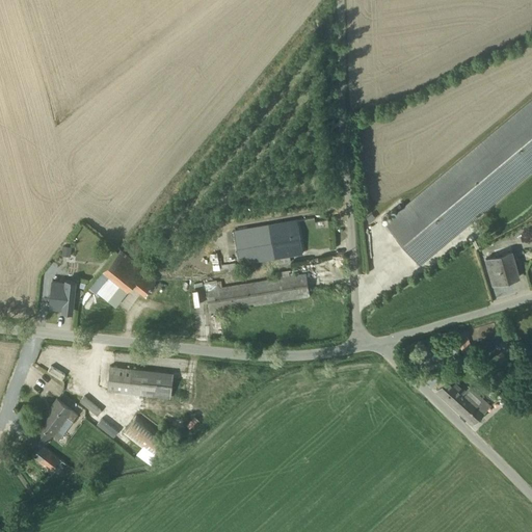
[(416,265),(531,168),(531,99),(381,224),(416,265)]
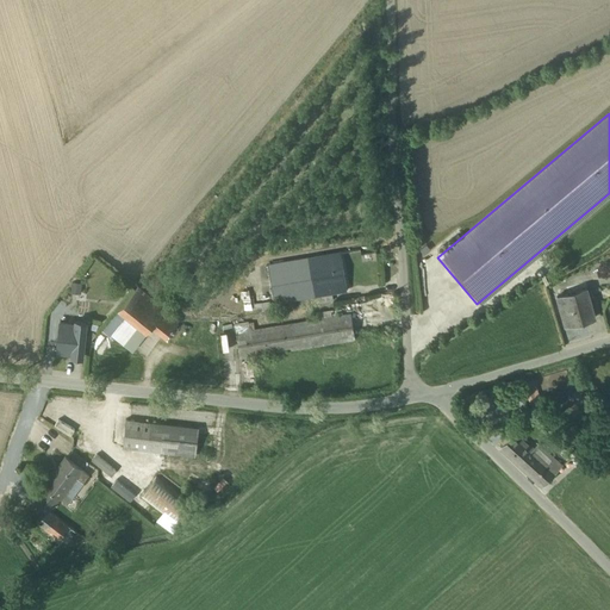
[(348,298),(346,290),(340,253),(267,265),(274,303),(318,296),(319,303),(332,300),(348,298)]
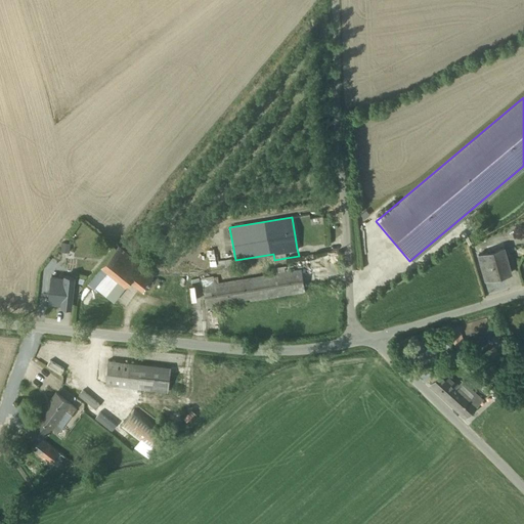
[(118,245),(86,282),(93,289),(94,287),(114,302),(130,281),(141,290),(155,273),(118,245)]
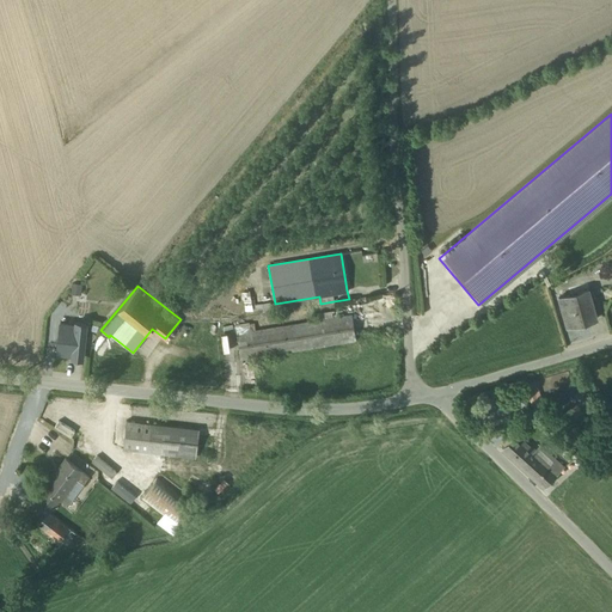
[(587,288),(557,297),(565,326),(586,322),(597,319),(587,288)]
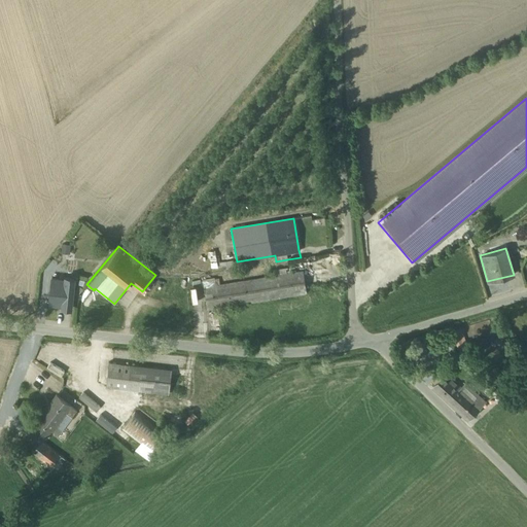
[(306,292),(303,271),(290,273),(290,271),(294,270),(294,267),(288,268),(288,270),(287,271),(287,273),(286,273),(285,269),(287,269),(287,268),(273,270),(273,275),(258,277),(219,283),(218,278),(214,278),(214,277),(203,279),(208,309),(306,292)]
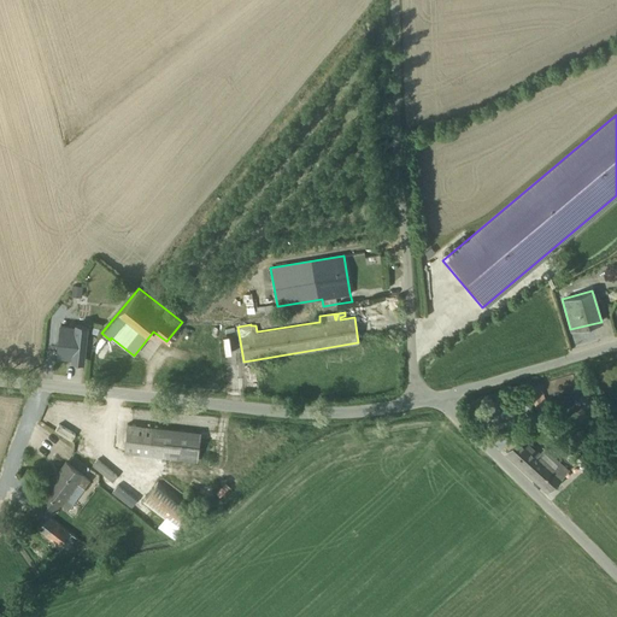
[(75,325),(60,324),(57,356),(72,358),(72,360),(83,362),(87,324),(75,323),(75,325)]
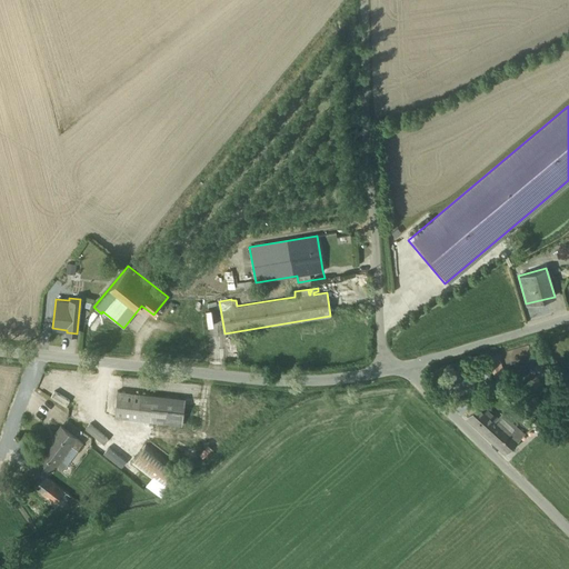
[(85,308),(79,316),(83,319),(89,311),(85,308)]
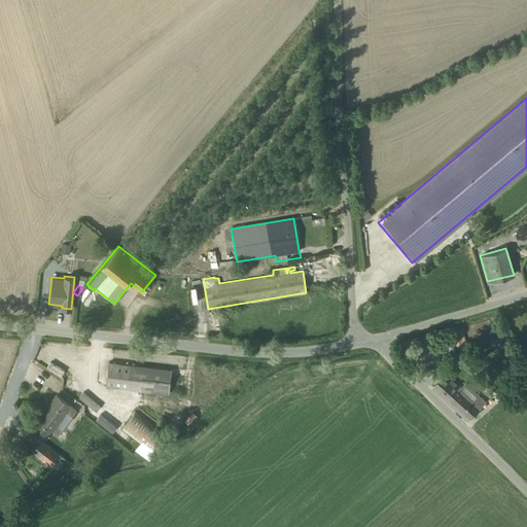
[(169,393),(171,369),(108,362),(106,387),(169,393)]
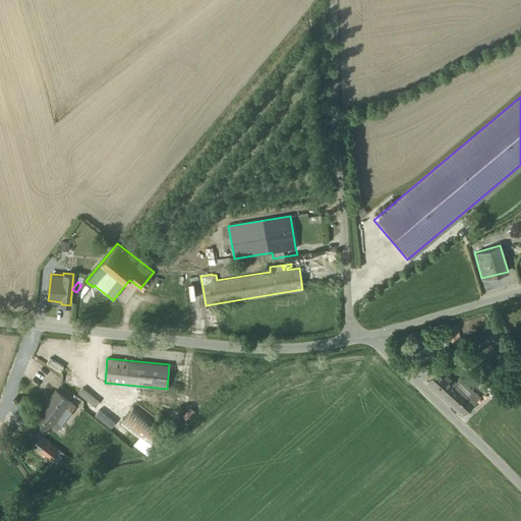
[(440,369),(426,384),(462,416),(479,397),(459,378),(455,382),(454,381),(453,381),(440,369)]
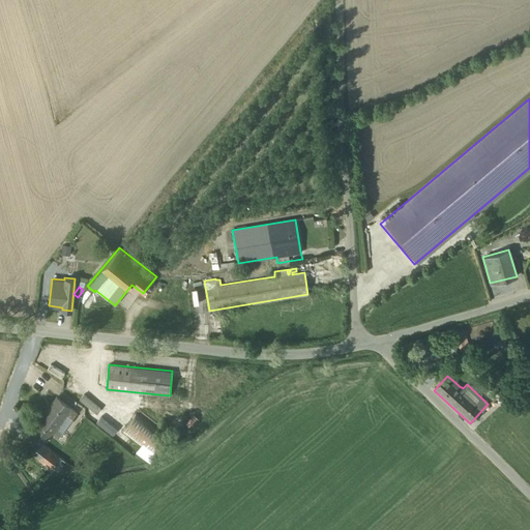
[(501,382),(493,390),(506,403),(513,394),(501,382)]
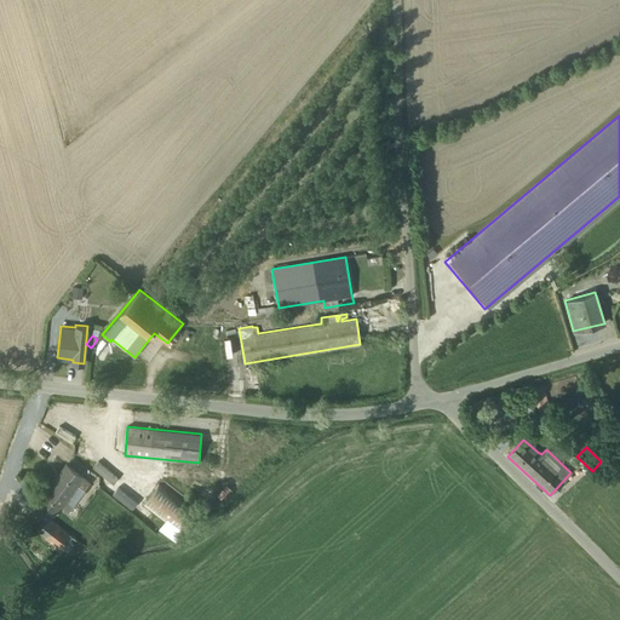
[(86,495),(92,487),(90,484),(90,483),(84,478),(84,477),(65,463),(42,494),(33,507),(51,520),(59,507),(61,507),(62,507),(68,512),(82,493),(86,495)]
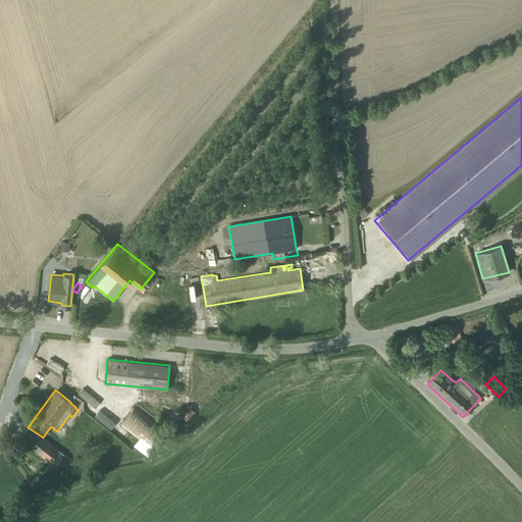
[(165,433),(133,408),(118,425),(138,439),(134,446),(146,455),(165,433)]
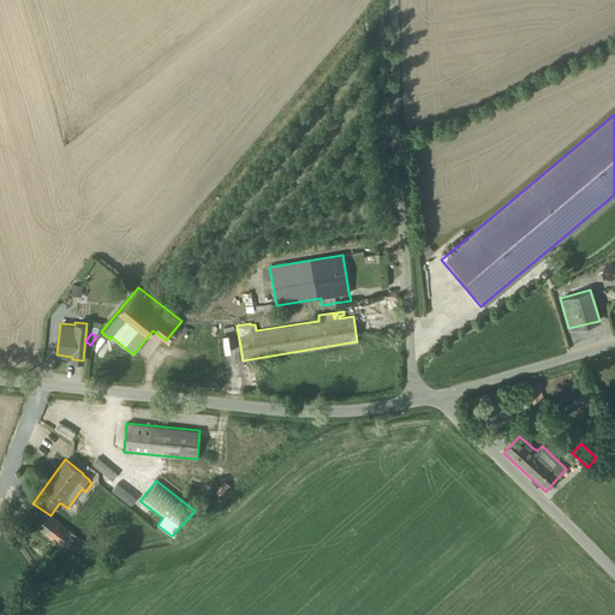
[(89,495),(83,490),(77,499),(83,502),(89,495)]
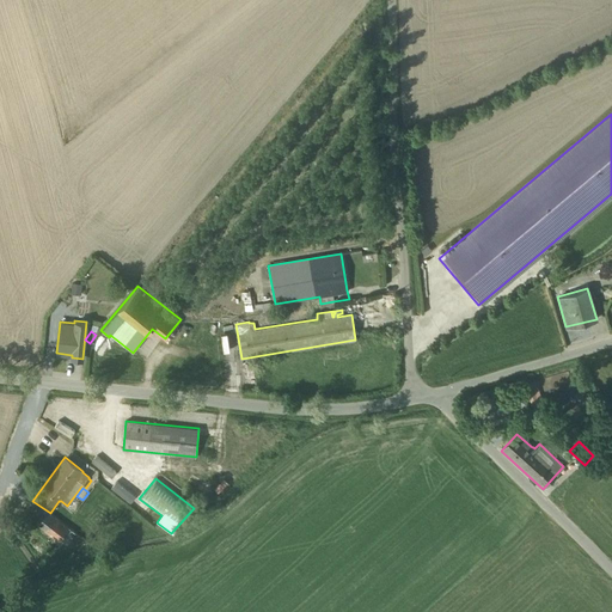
[(59,540),(65,544),(74,532),(68,528),(69,527),(46,510),(36,524),(57,542),(59,540)]
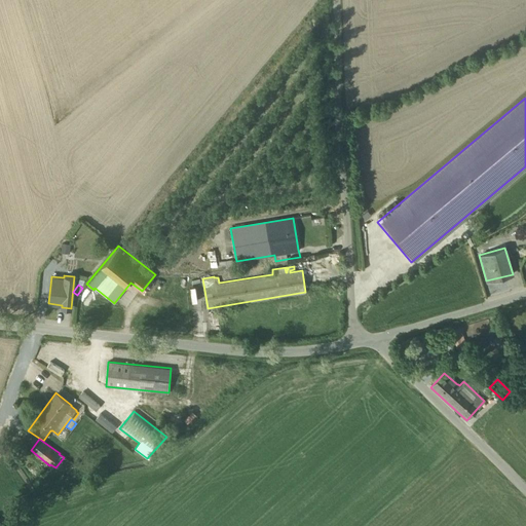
[(21,443),(12,453),(19,458),(28,448),(21,443)]
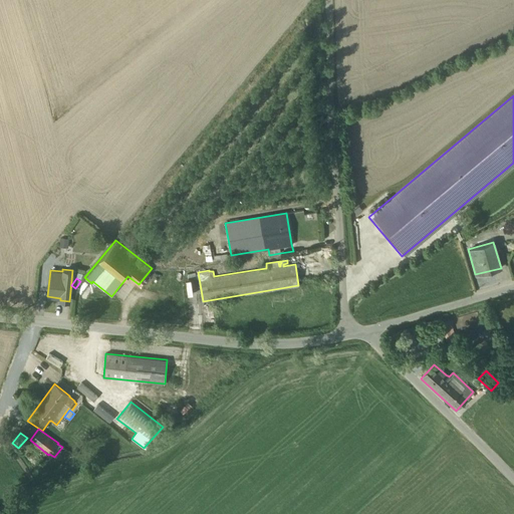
All buildings are outlined.
